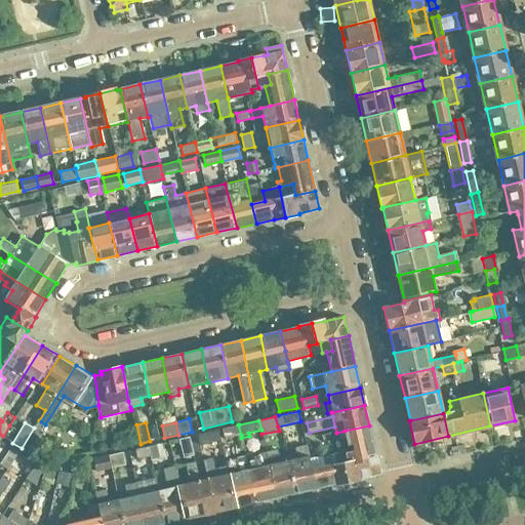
[(241,435),(238,425),(223,429),(225,439),(241,435)]
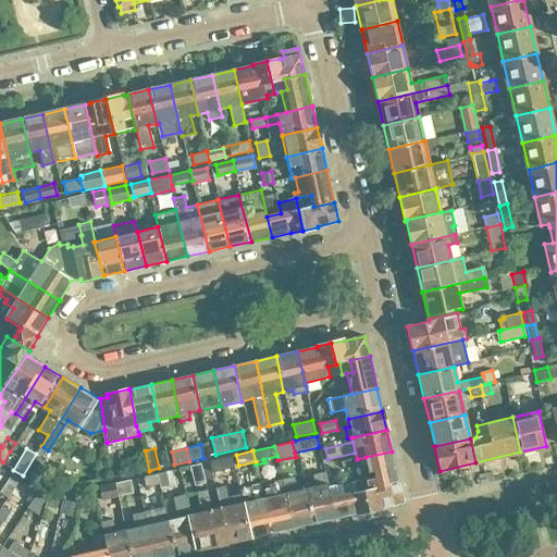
[(398,483),(392,452),(366,457),(368,465),(357,467),(359,479),(376,474),(379,487),(398,483)]
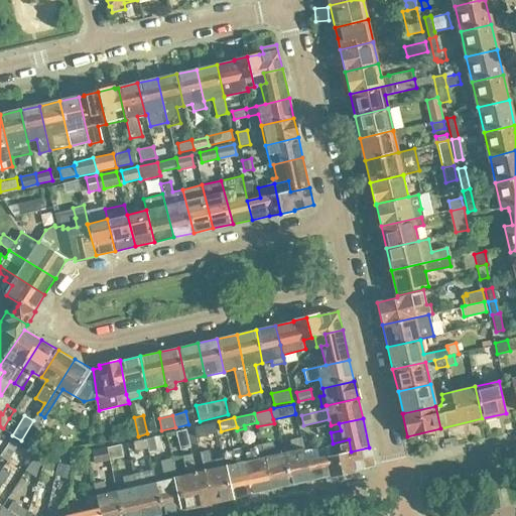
[(214,422),(194,427),(196,438),(217,432),(214,422)]
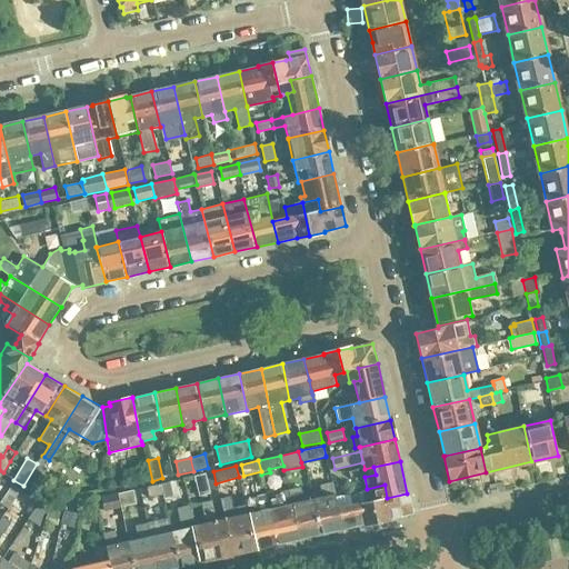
[(210,493),(206,473),(195,476),(199,496),(210,493)]
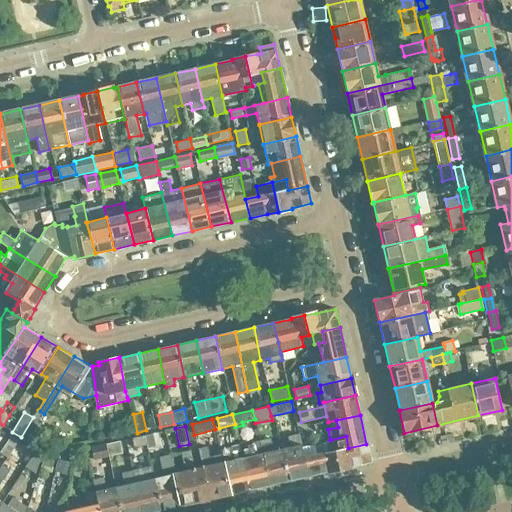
[(307,476),(303,456),(301,447),(298,434),(287,437),(290,446),(280,448),(287,480),(307,476)]
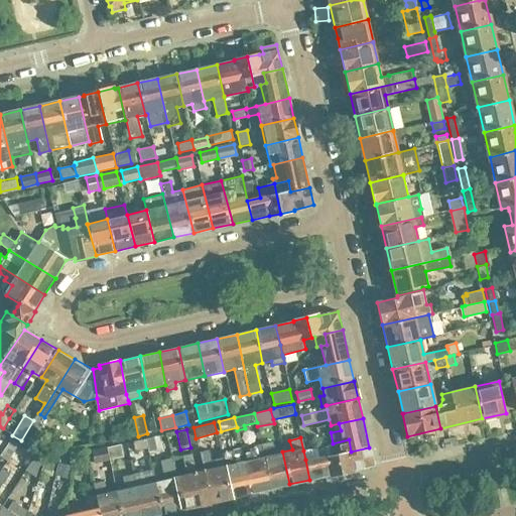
[(11,438),(0,455),(0,456),(7,461),(18,443),(11,438)]
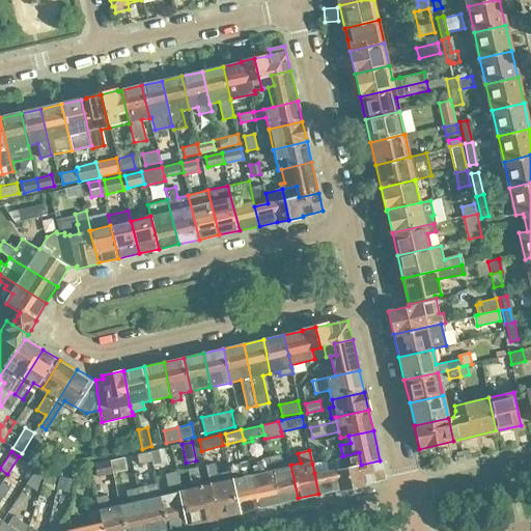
[(149,451),(137,454),(139,464),(151,462),(149,451)]
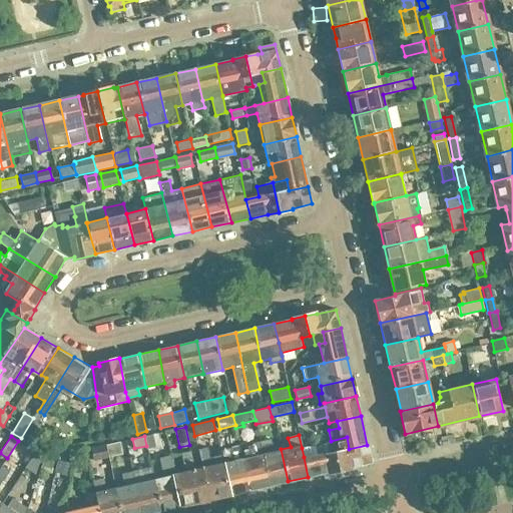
[(154,436),(146,438),(148,445),(156,443),(154,436)]
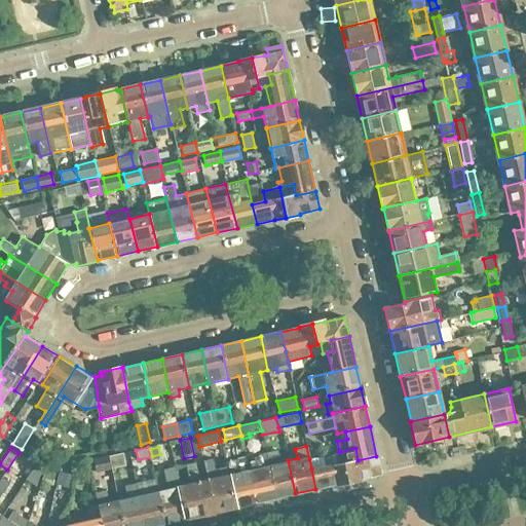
[(380,474),(376,456),(358,460),(355,448),(339,452),(334,453),(324,455),(324,456),(323,456),(323,457),(333,455),(336,465),(344,463),(347,482),(361,480),(361,479),(380,474)]
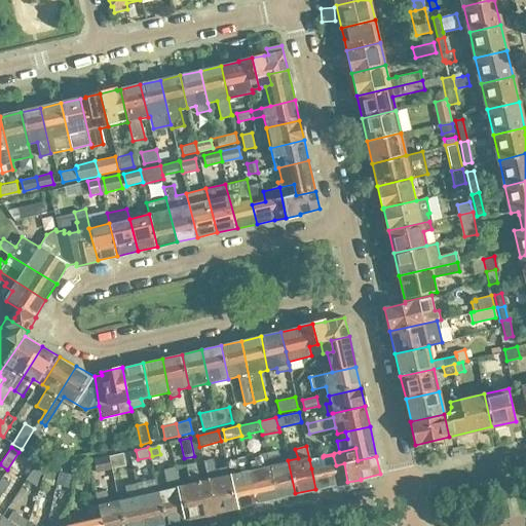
[(295,493),(288,460),(280,462),(277,450),(265,453),(275,498),(295,493)]
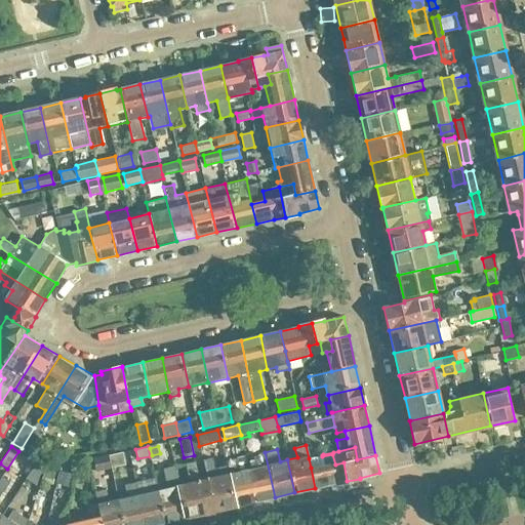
[(125,465),(123,452),(109,455),(112,468),(125,465)]
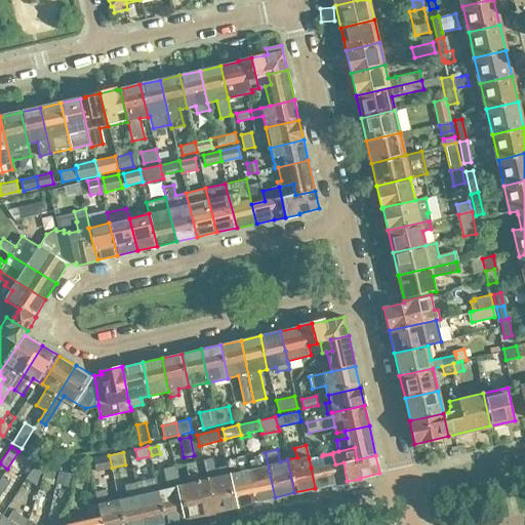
[(275,497),(265,452),(246,456),(245,457),(254,501),(275,497)]
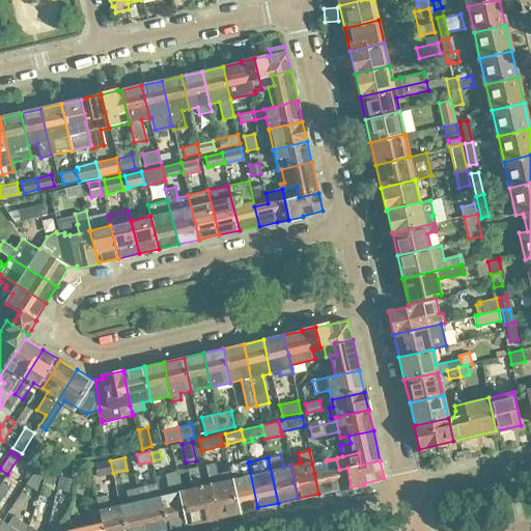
[(113,473),(110,460),(110,459),(93,464),(96,477),(113,474),(113,473)]
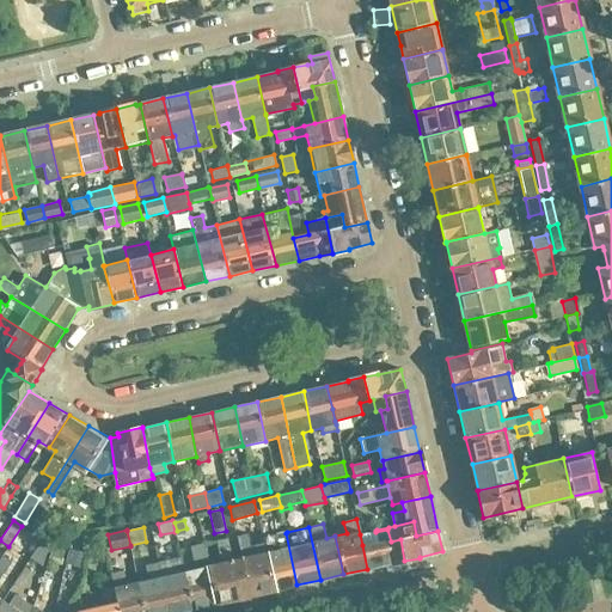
[(404,561),(401,539),(391,542),(387,530),(375,532),(375,531),(360,534),(362,545),(367,569),(390,563),(390,564),(404,561)]
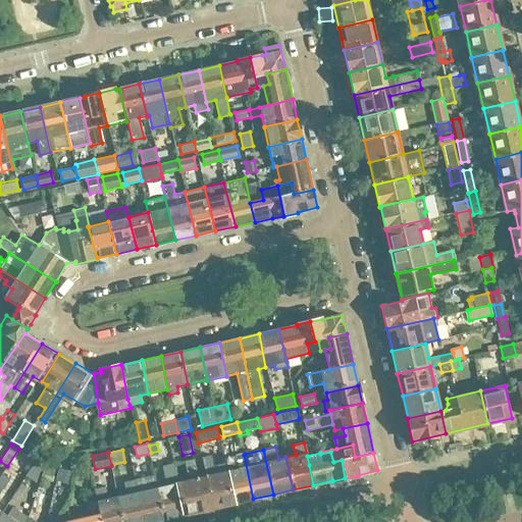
[(253,499),(244,455),(245,454),(223,459),(224,462),(233,505),(235,504),(253,499)]
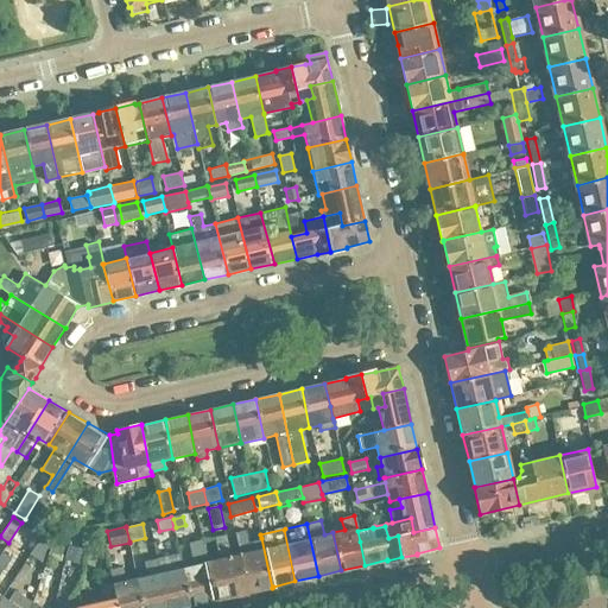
[(272,588),(261,538),(249,542),(247,530),(235,532),(248,594),(251,594),(251,593),(272,588)]
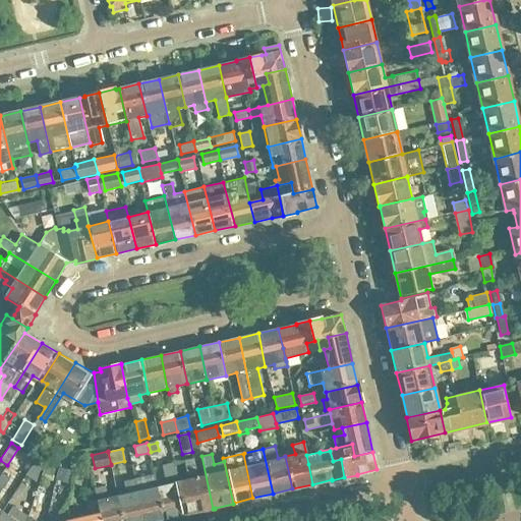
[(206,511),(193,458),(184,460),(188,478),(177,481),(185,514),(184,514),(184,515),(204,510),(204,511),(206,511)]
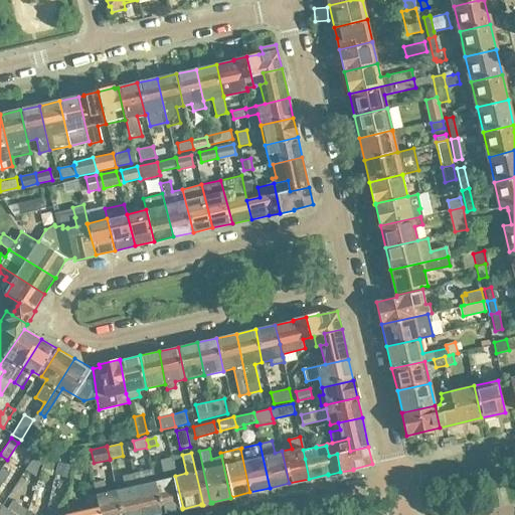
[(25,469),(35,476),(41,458),(36,454),(25,469)]
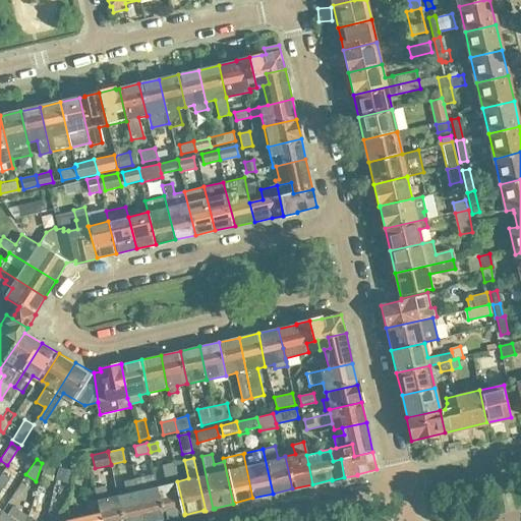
[(42,476),(52,479),(56,464),(46,461),(42,476)]
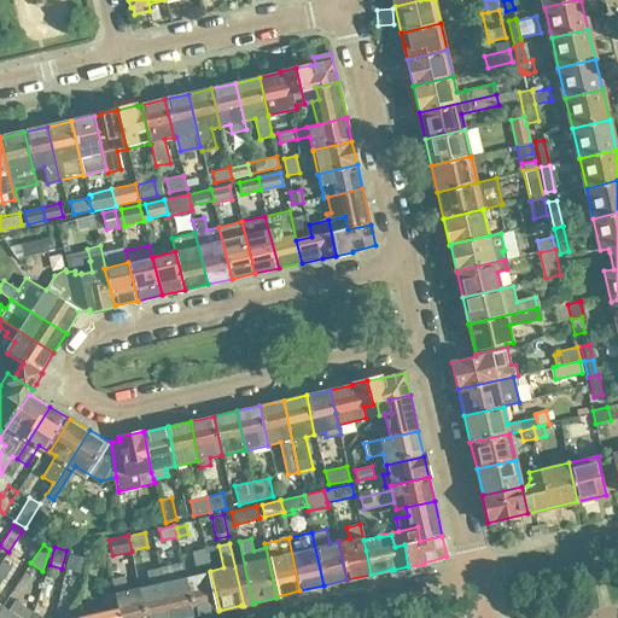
[(210,571),(205,549),(192,552),(197,575),(187,577),(196,614),(219,610),(220,610),(210,571)]
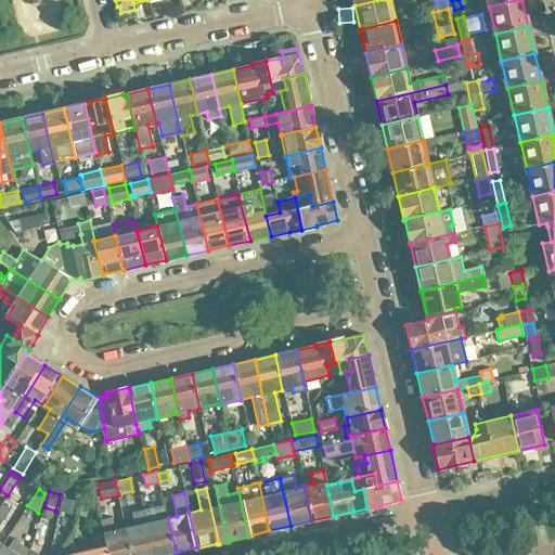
[(65,497),(61,512),(69,514),(74,499),(65,497)]
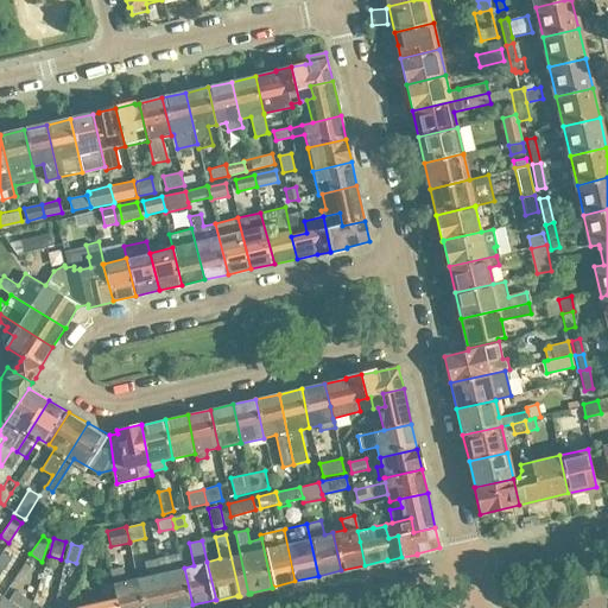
[(0,574),(11,557),(1,551),(0,552),(0,597),(1,596),(0,595),(0,574)]
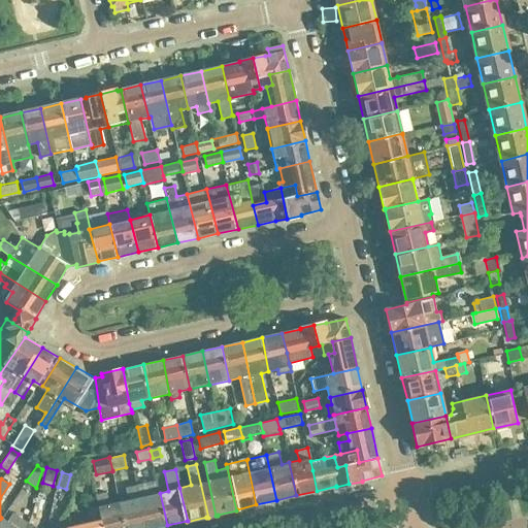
[(156,481),(136,486),(146,527),(156,527),(167,525),(160,493),(157,481),(156,481)]
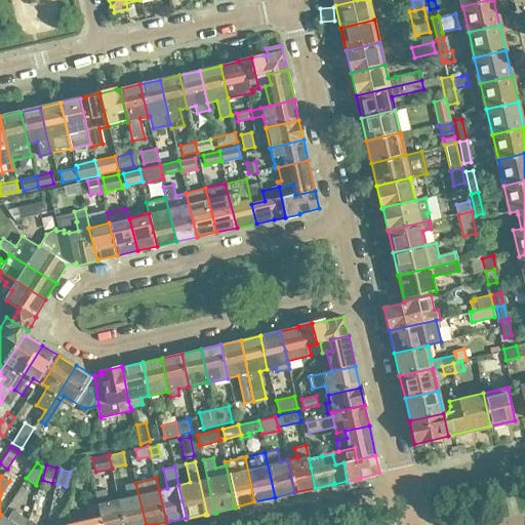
[(25,513),(34,487),(21,482),(11,508),(25,513)]
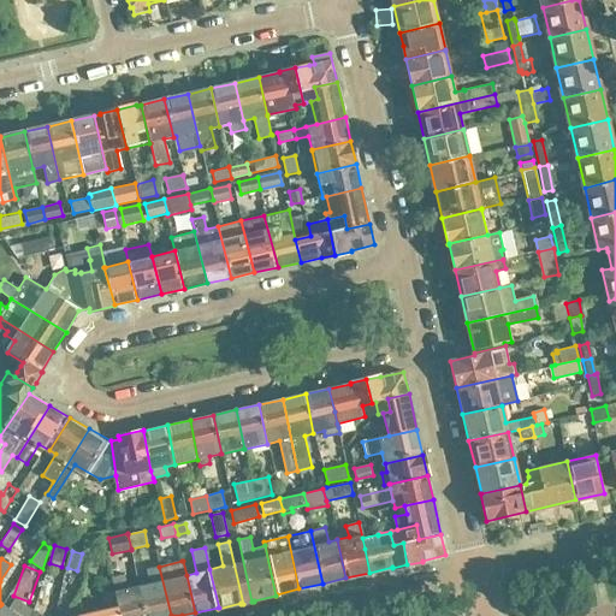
[(47,610),(60,572),(46,567),(33,605),(47,610)]
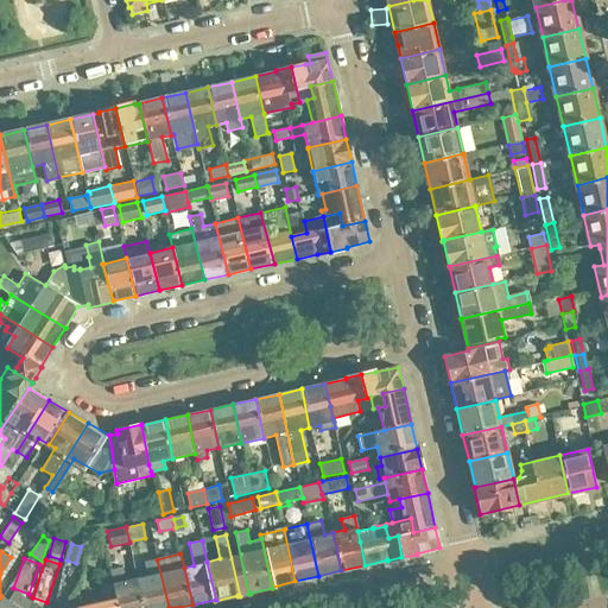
[(138,578),(144,607),(169,607),(157,559),(145,562),(147,576),(138,578)]
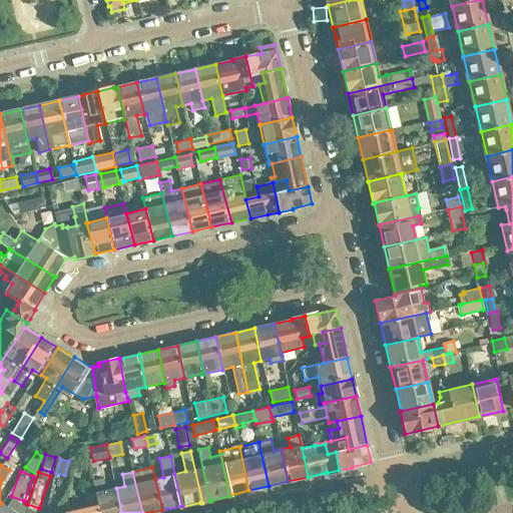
[(104,478),(93,481),(95,492),(100,512),(121,512),(116,488),(106,490),(104,478)]
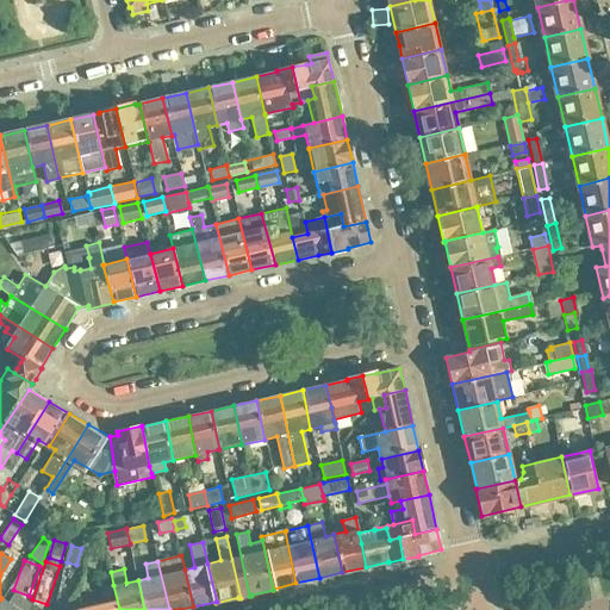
[(119,609),(113,585),(101,587),(104,598),(94,601),(95,605),(79,609),(73,609),(66,605),(61,609),(119,609)]
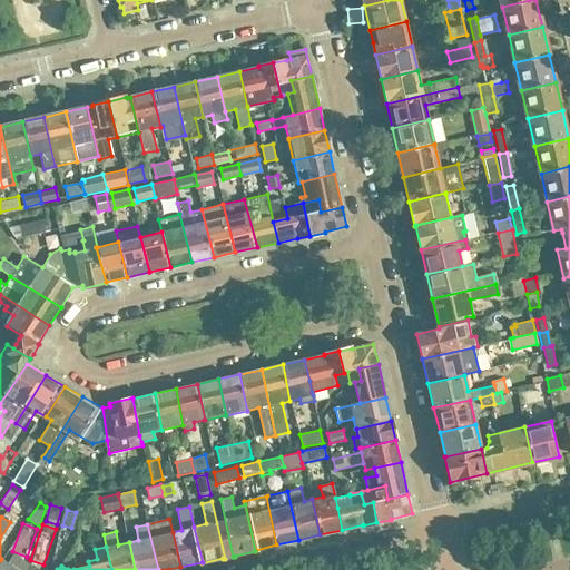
[(26,569),(30,566),(13,554),(8,563),(1,559),(0,560),(0,569),(26,569)]
